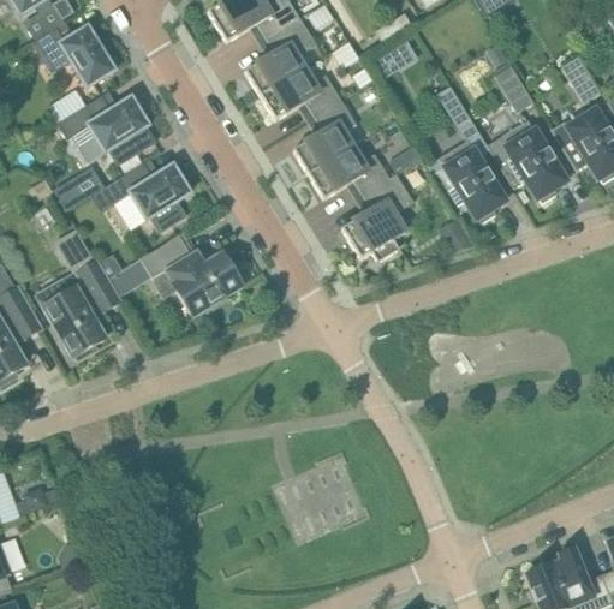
[(11,0),(21,13),(42,0),(11,0)]
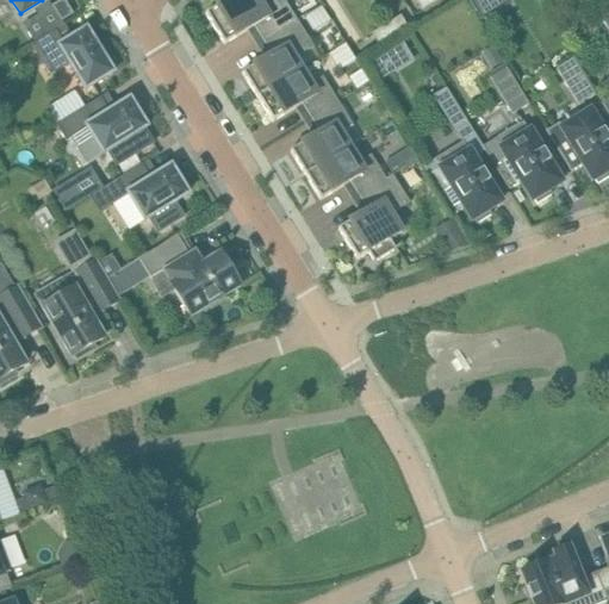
[(75,10),(68,0),(55,0),(53,1),(62,17),(75,10)]
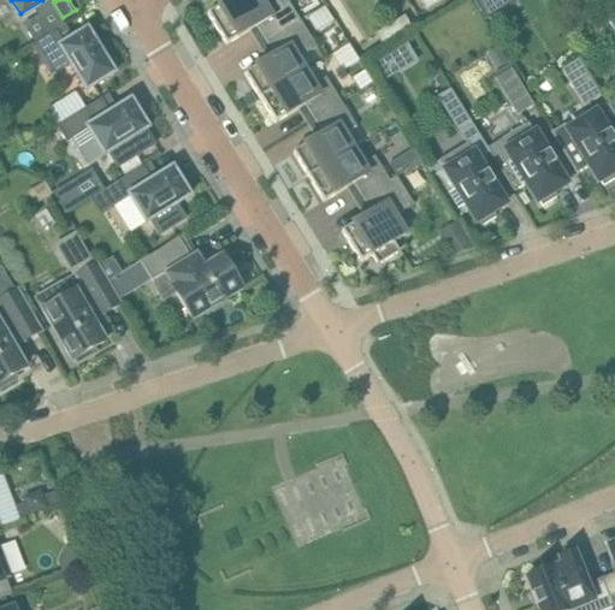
[(223,0),(208,10),(228,40),(258,22),(266,36),(301,16),(290,0),(223,0)]
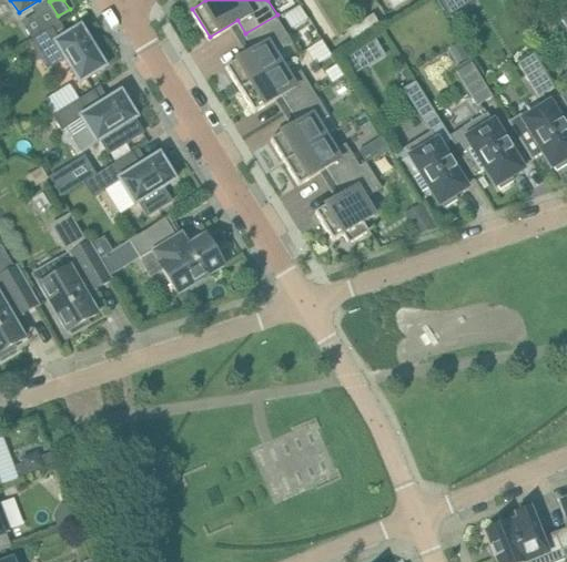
[(438,0),(443,6),(446,4),(449,10),(451,11),(452,10),(468,0),(438,0)]
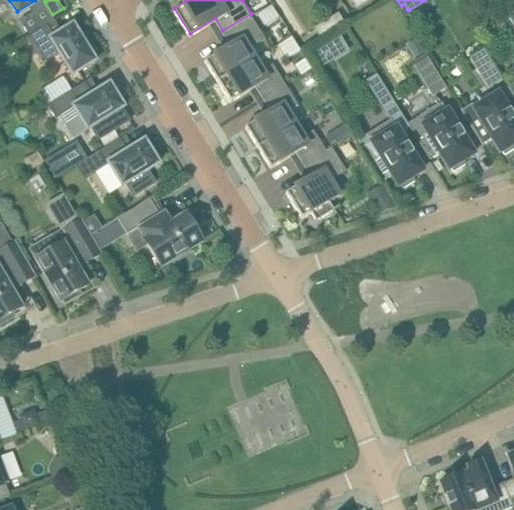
[(339,9),(327,16),(333,27),(345,19),(339,9)]
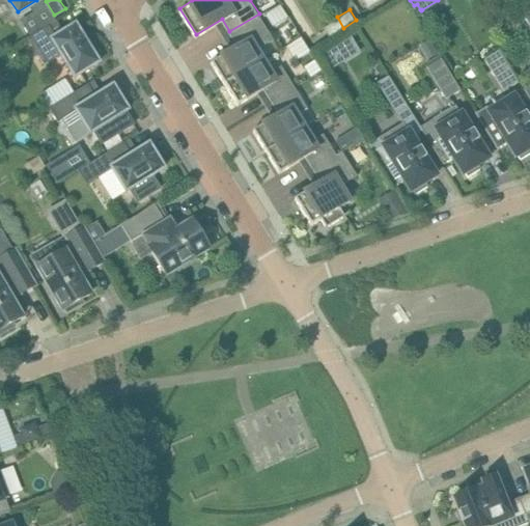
[(212,60),(225,81),(263,58),(257,47),(274,36),(259,14),(229,31),(238,44),(212,60)]
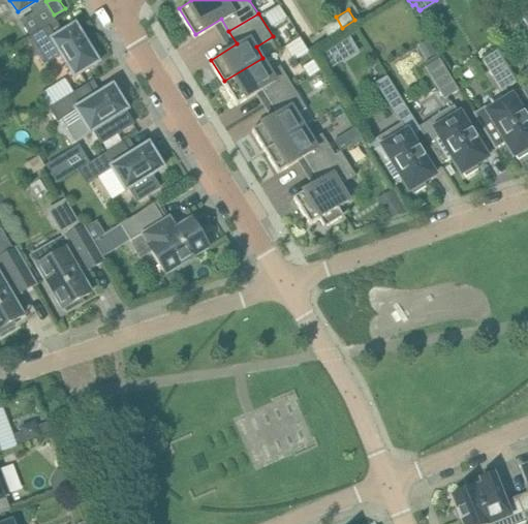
[(336,17),(323,25),(330,35),(342,28),(336,17)]
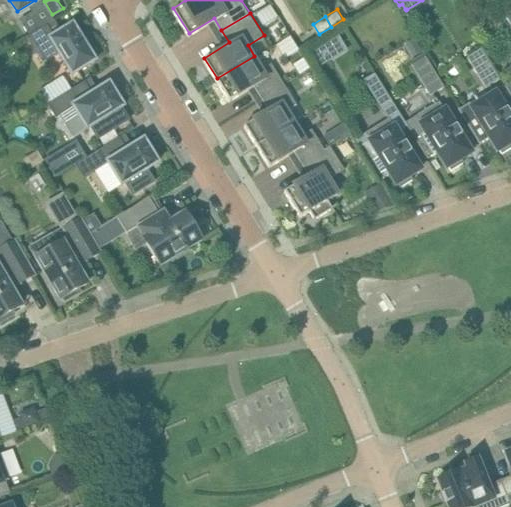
[(54,33),(47,21),(27,33),(43,58),(58,49),(72,71),(95,57),(79,32),(81,31),(73,18),(60,26),(61,28),(54,33)]
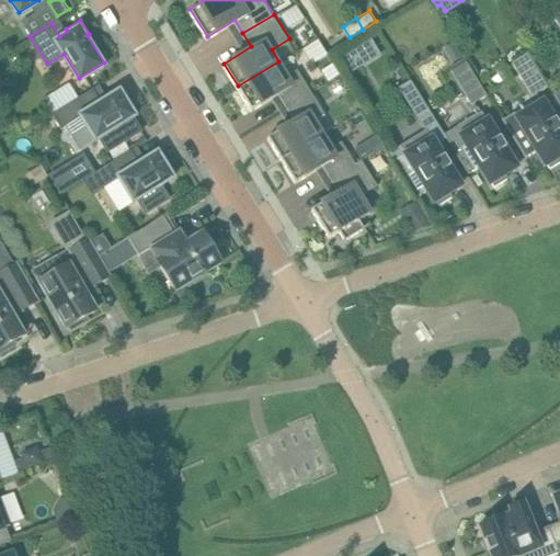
[(368,36),(341,54),(349,67),(351,66),(377,49),(368,36)]
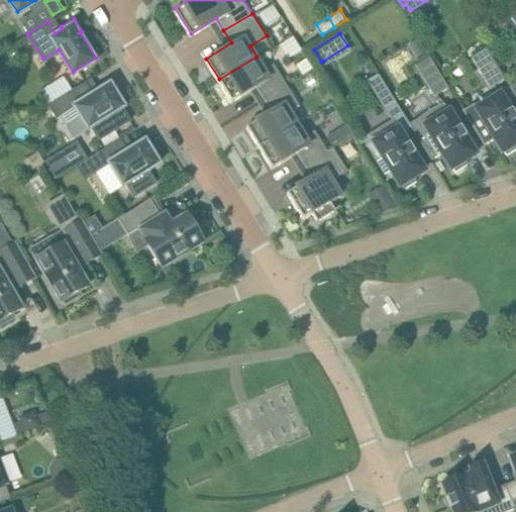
[(472,54),(491,85),(505,76),(487,44),(472,54)]
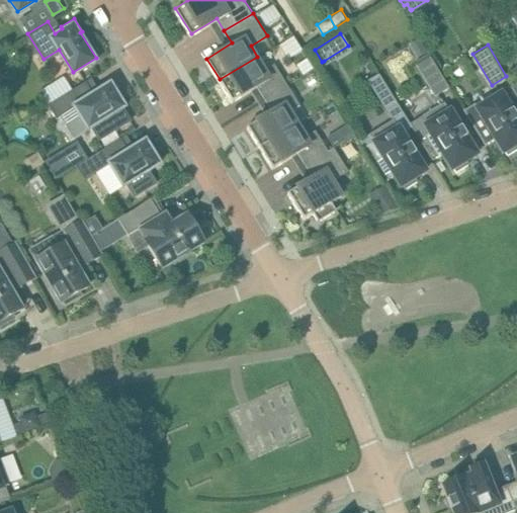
[(449,84),(430,53),(416,62),(435,93),(449,84)]
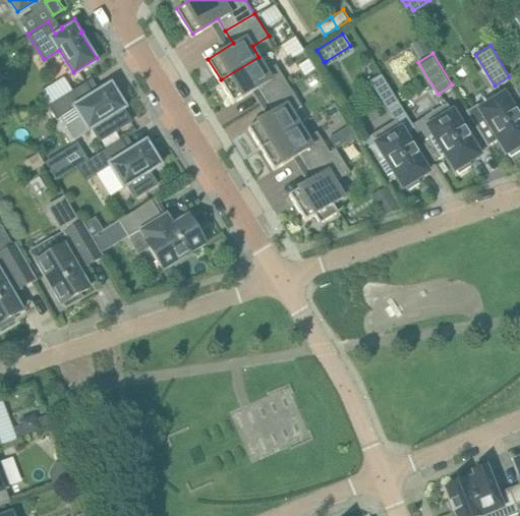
[(267,98),(289,82),(276,61),(266,68),(258,57),(221,79),(233,101),(258,84),(267,98)]
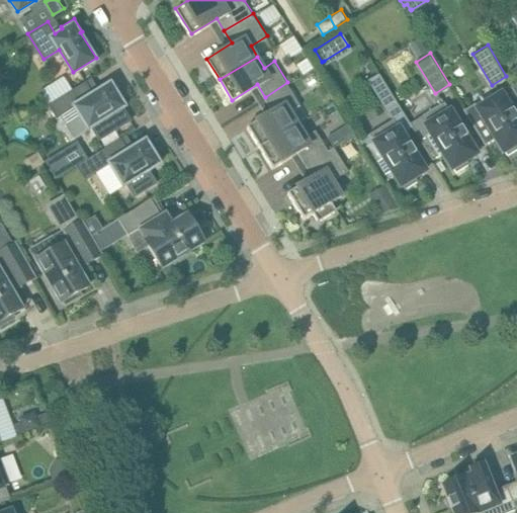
[(368,77),(388,108),(399,101),(379,71),(368,77)]
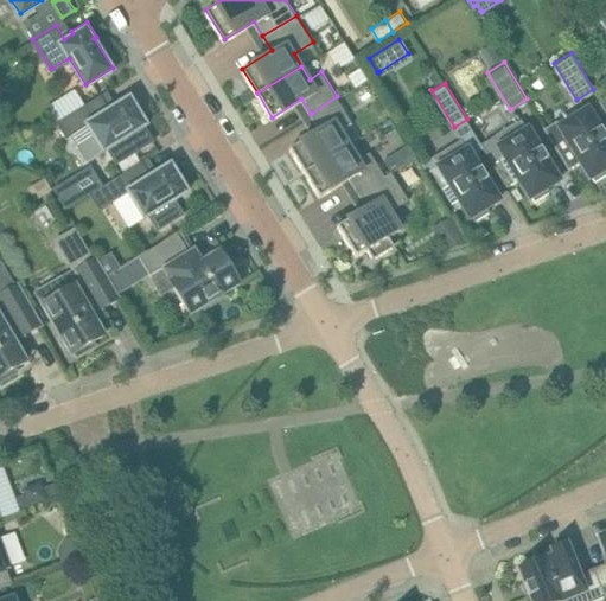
[(101,93),(57,120),(67,135),(71,133),(88,123),(103,148),(109,146),(117,160),(154,138),(145,123),(146,122),(138,109),(140,107),(131,91),(115,101),(116,103),(110,108),(101,93)]
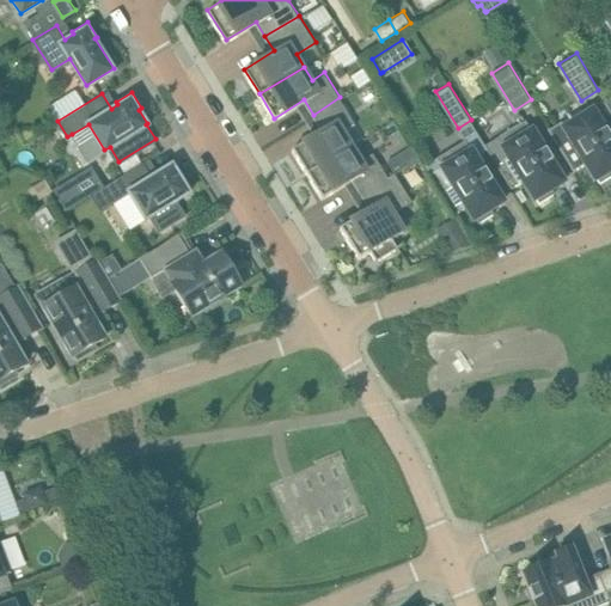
[(307,172),(352,144),(343,129),(355,122),(340,97),(313,115),(322,129),(292,147),(307,172)]
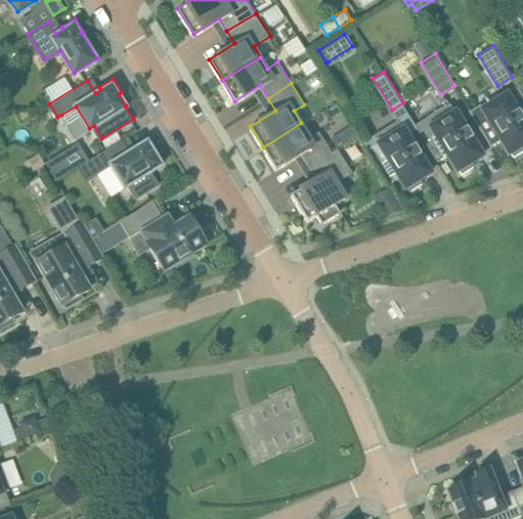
[(522,115),(518,109),(507,92),(484,106),(481,101),(470,107),(469,107),(491,144),(492,143),(502,137),(510,150),(511,149),(514,154),(522,147),(522,115)]
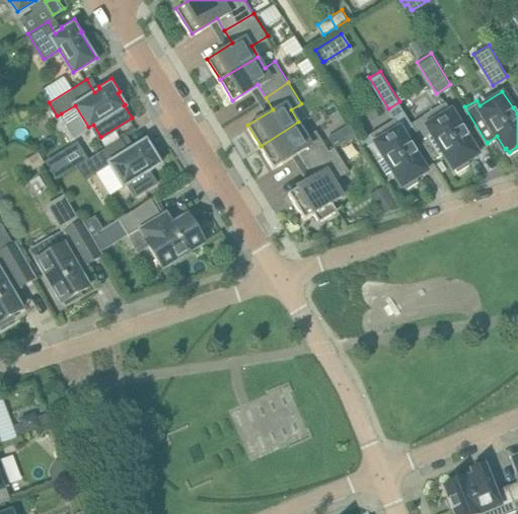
[(461,125),(445,100),(411,121),(433,157),(444,151),(453,166),(455,165),(457,169),(470,161),(467,157),(477,151),(466,135),(467,134),(461,125)]
